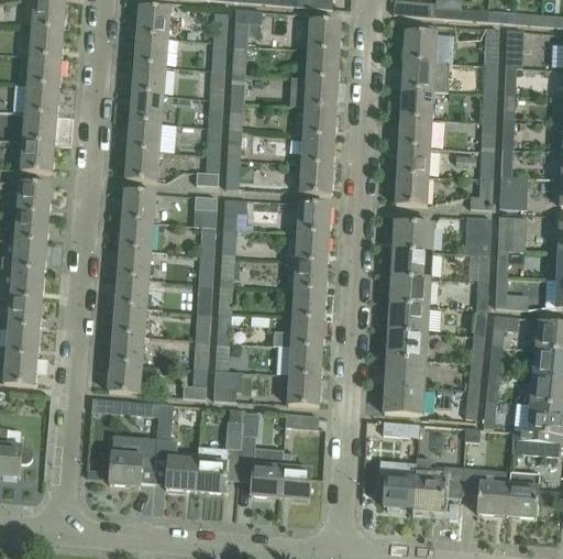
[(34,0),(32,25),(64,28),(66,0),(34,0)]
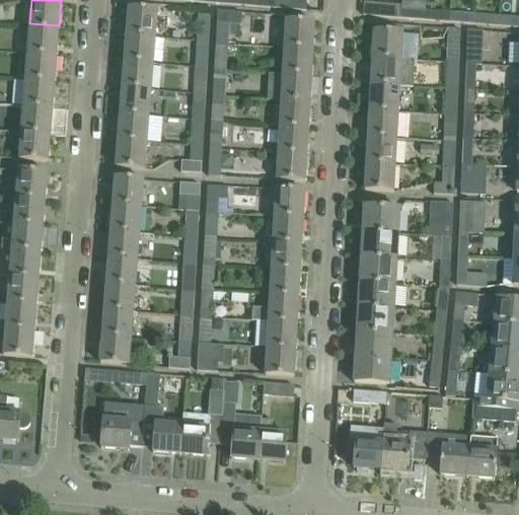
[(399,14),(400,5),(400,2),(376,0),(364,0),(363,11),(399,14)]
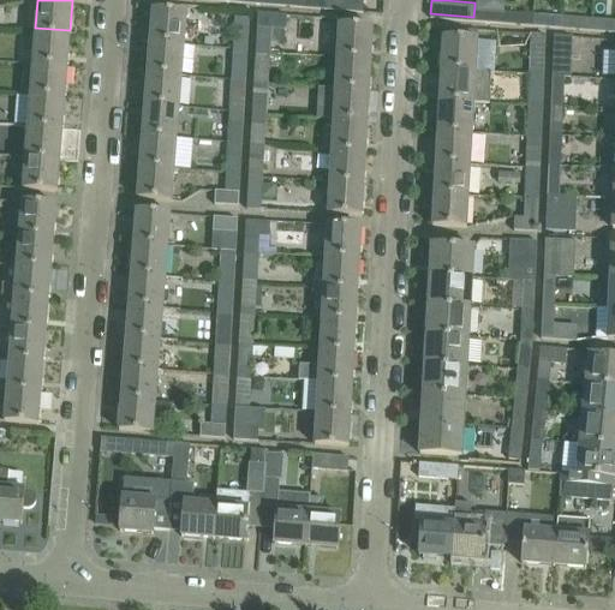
[(186,9),(153,6),(150,37),(184,40),(186,9)]
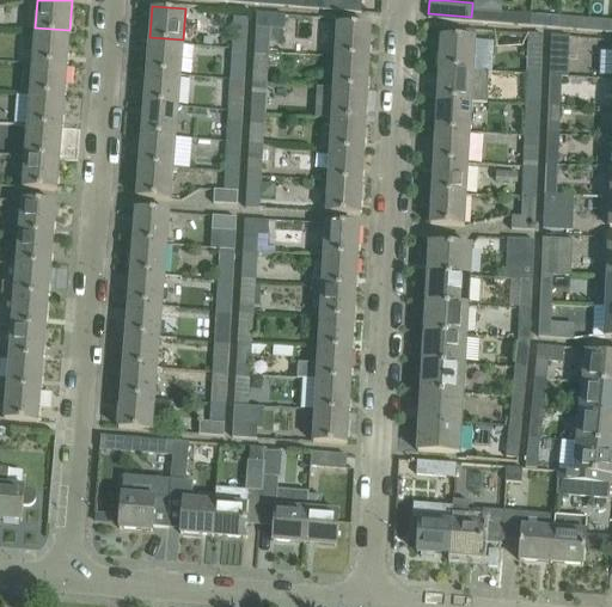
[(500,19),(501,8),(472,6),(471,17),(500,19)]
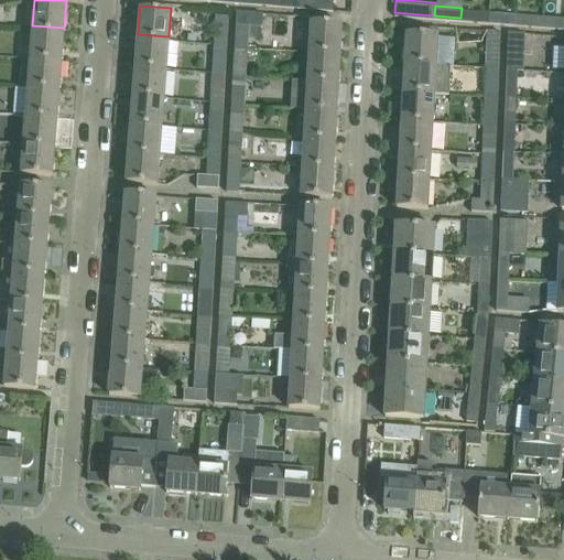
[(261,23),(262,10),(236,8),(234,44),(246,44),(248,22),(261,23)]
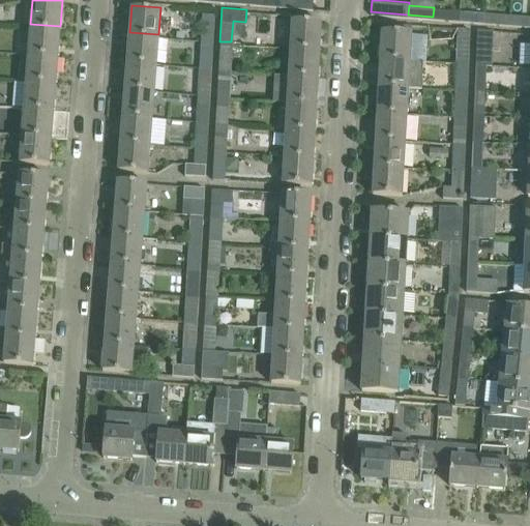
[(459,19),(460,9),(434,7),(433,17),(459,19)]
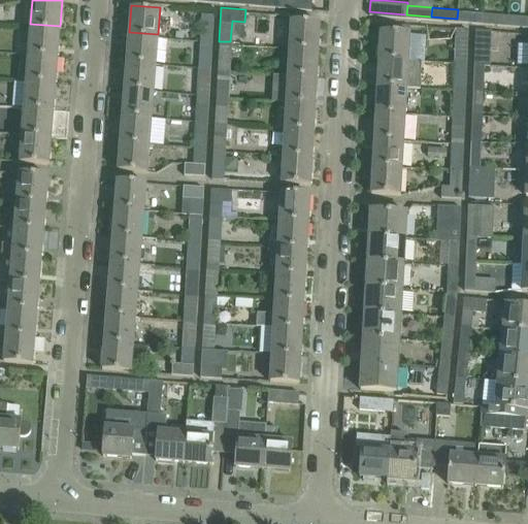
[(483,21),(484,11),(458,9),(457,19),(483,21)]
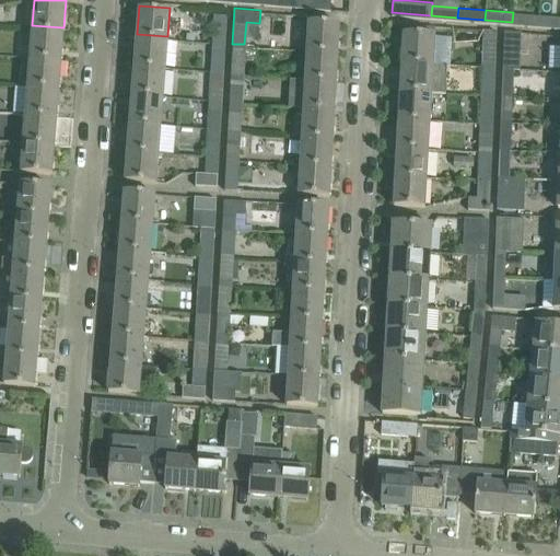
[(225,41),(226,12),(214,12),(212,41),(225,41)]
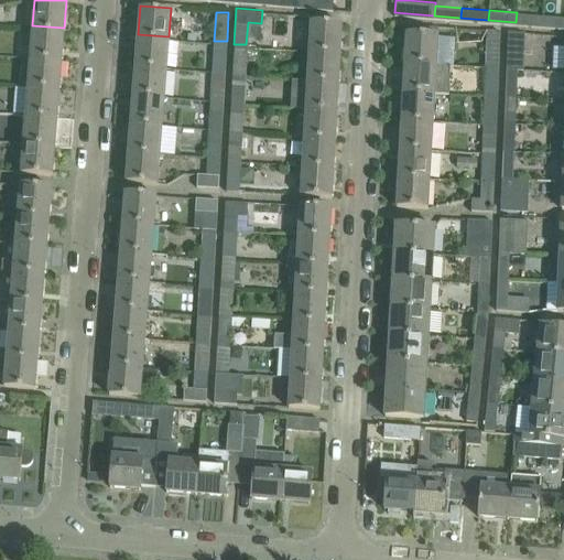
[(543,24),(543,14),(517,12),(516,22),(543,24)]
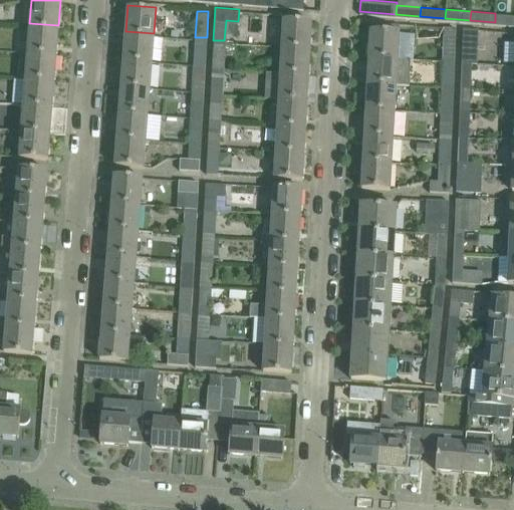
[(513,24),(513,14),(495,13),(495,22),(513,24)]
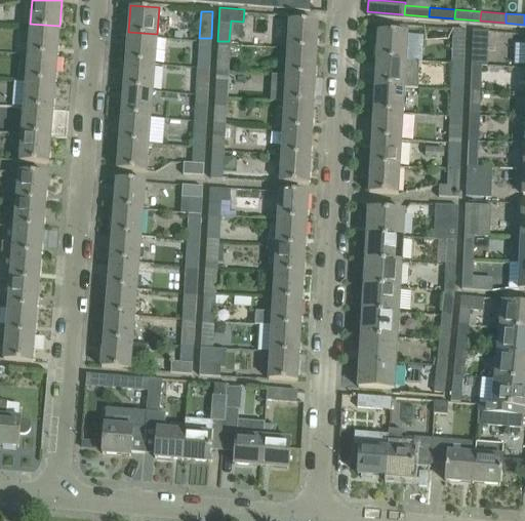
[(317,46),(318,19),(289,17),(287,45),(317,46)]
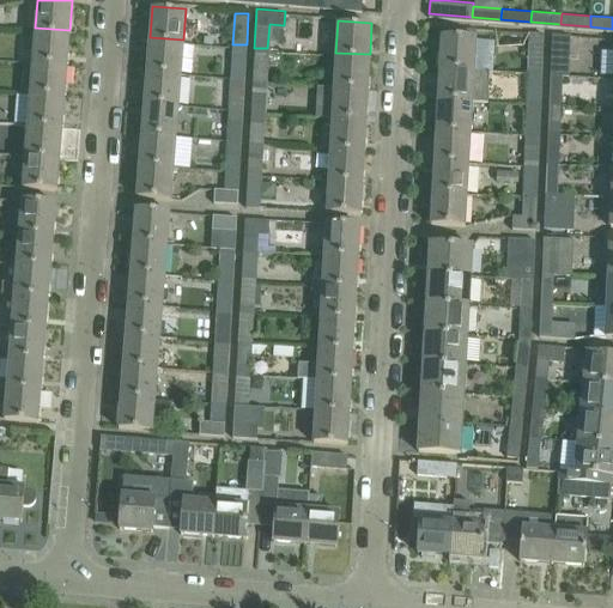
[(66,62),(70,30),(35,28),(32,59),(66,62)]
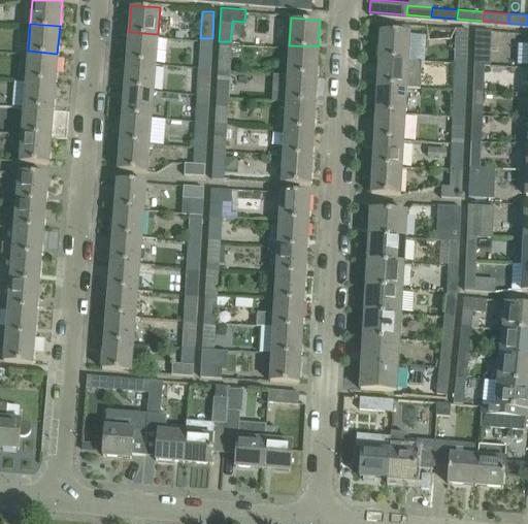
[(458,31),(456,60),(465,61),(467,32),(467,26),(458,25),(458,31)]
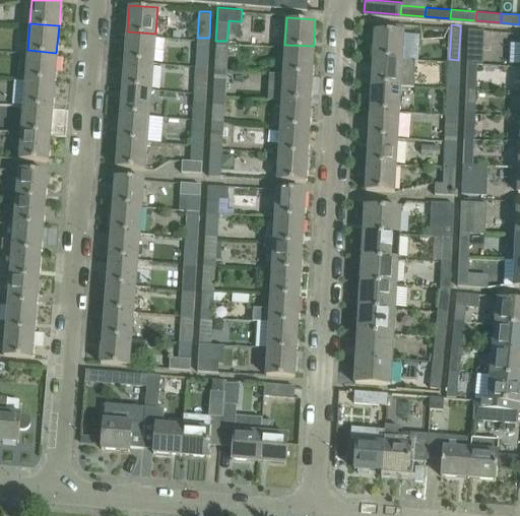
[(468,24),(467,34),(466,59),(476,60),(481,60),(483,25),(468,24)]
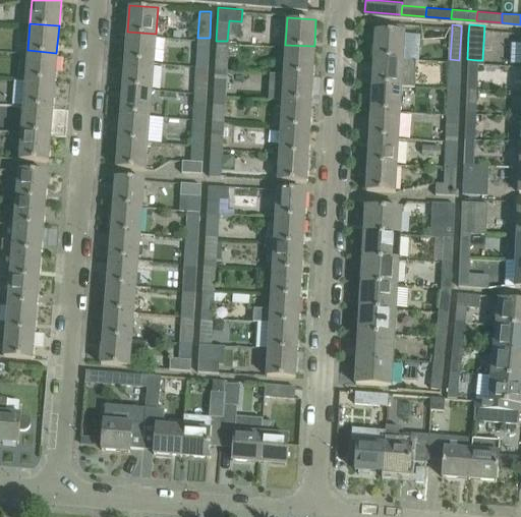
[(404,30),(375,29),(373,55),(402,57),(404,30)]
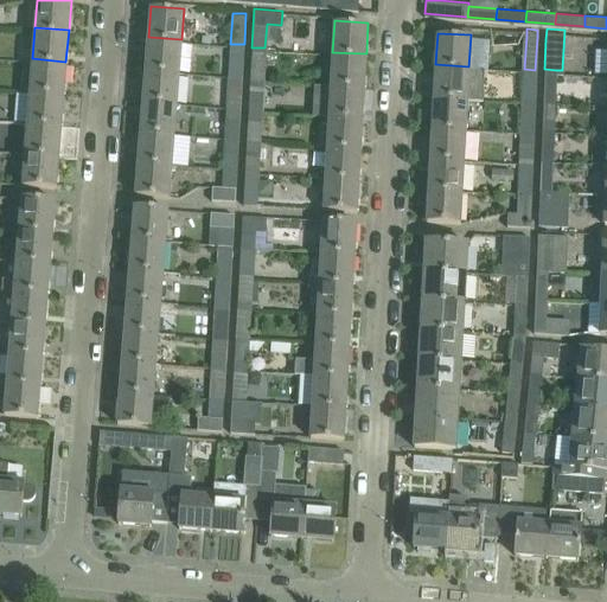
[(179,70),(181,39),(148,37),(145,68),(179,70)]
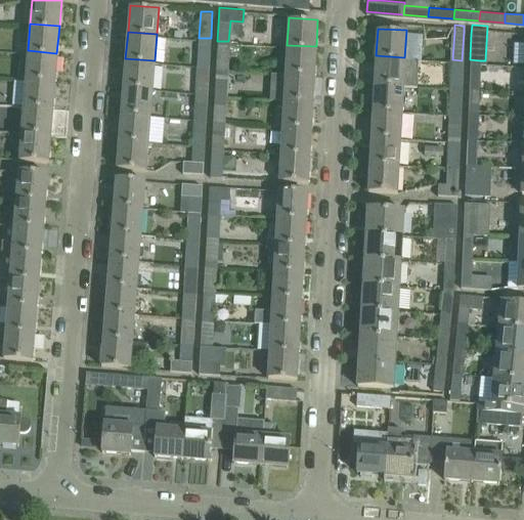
[(209,65),(211,38),(199,38),(198,65),(209,65)]
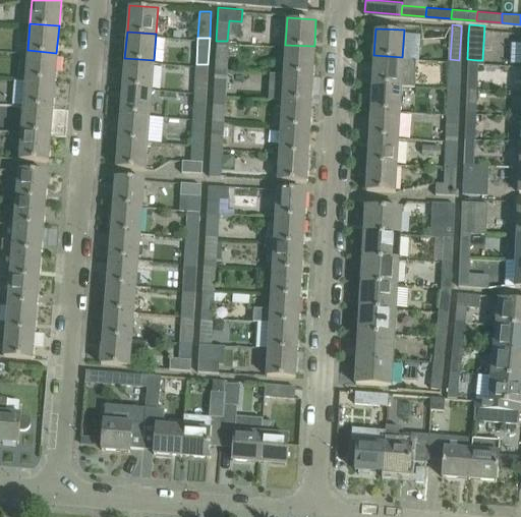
[(226,68),(227,41),(216,41),(215,67),(226,68)]
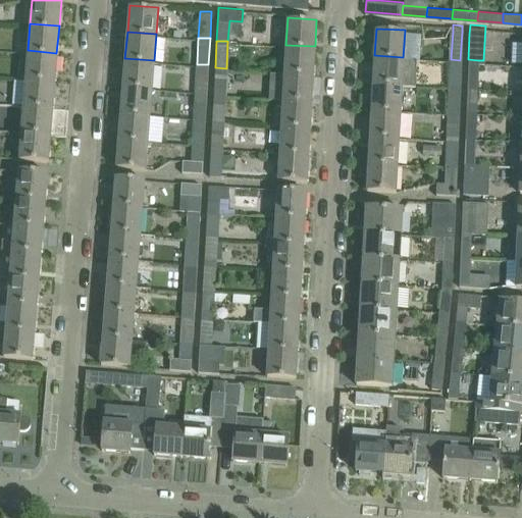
[(313,73),(315,46),(285,45),(284,71),(313,73)]
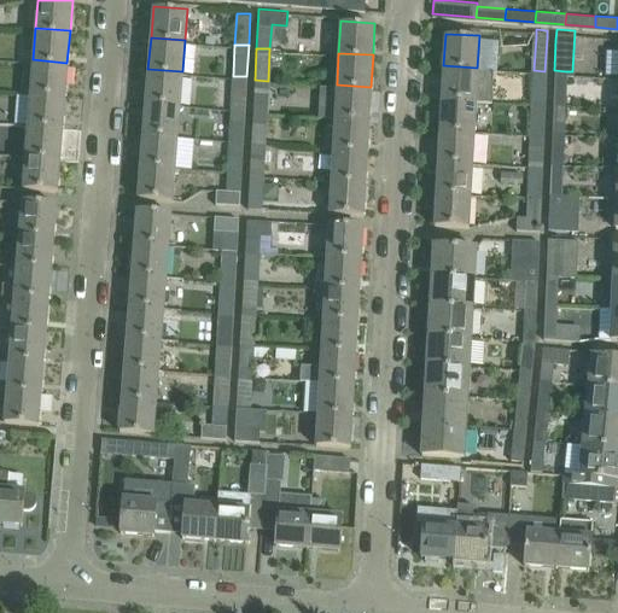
[(64,94),(66,63),(33,59),(30,92),(64,94)]
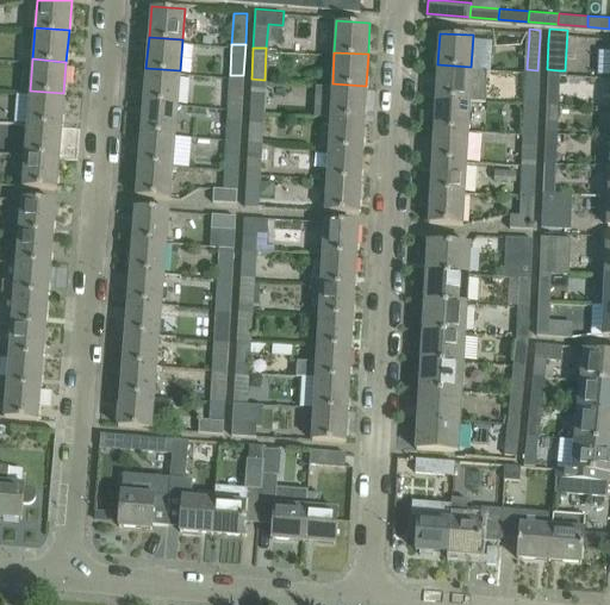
[(470,98),(471,67),(437,64),(436,95),(470,98)]
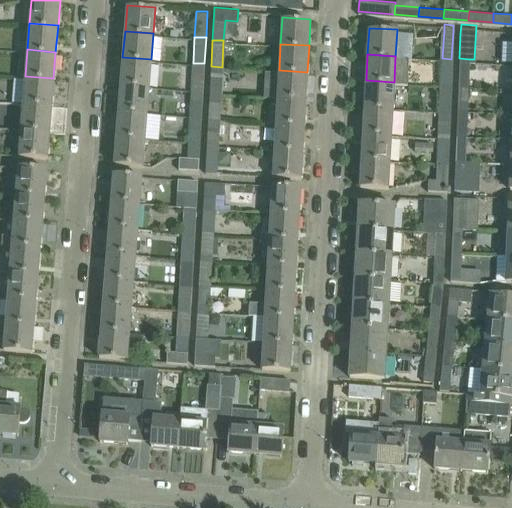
[(149,85),(151,59),(122,57),(120,83),(149,85)]
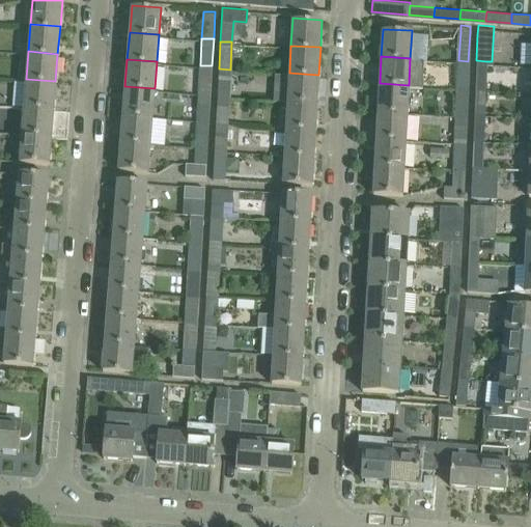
[(485,86),(486,61),(476,60),(475,86),(485,86)]
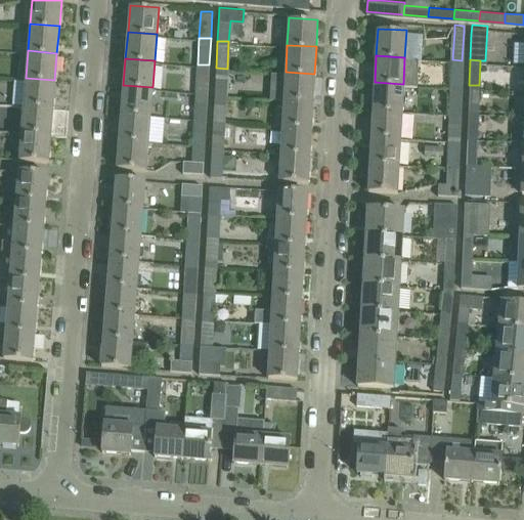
[(208,92),(209,65),(198,65),(195,91),(208,92)]
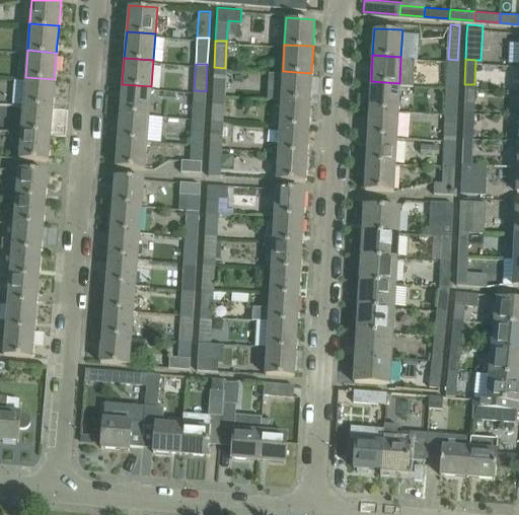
[(224,94),(225,68),(214,67),(212,93),(224,94)]
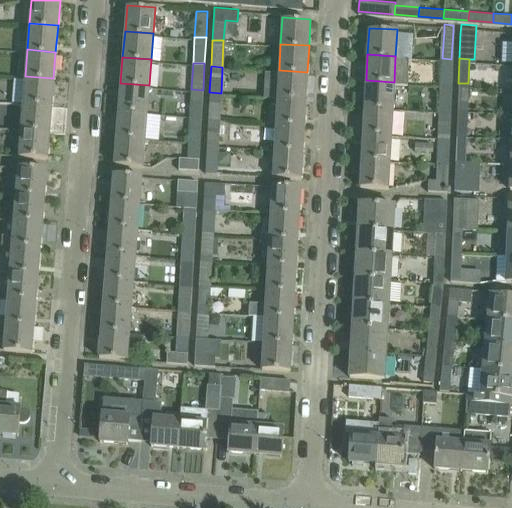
[(442,66),(441,84),(450,85),(451,67),(442,66)]
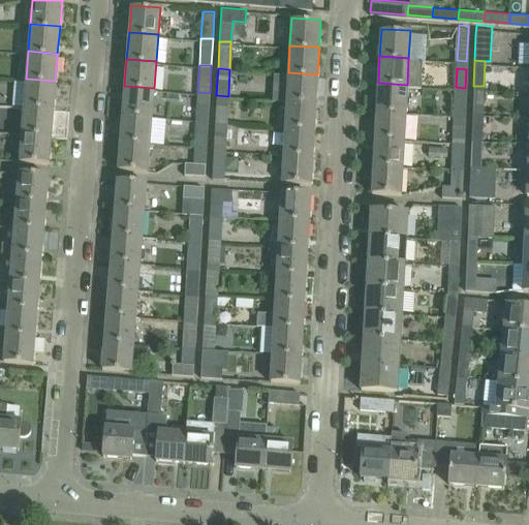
[(316,101),(317,74),(288,72),(286,99),(316,101)]
